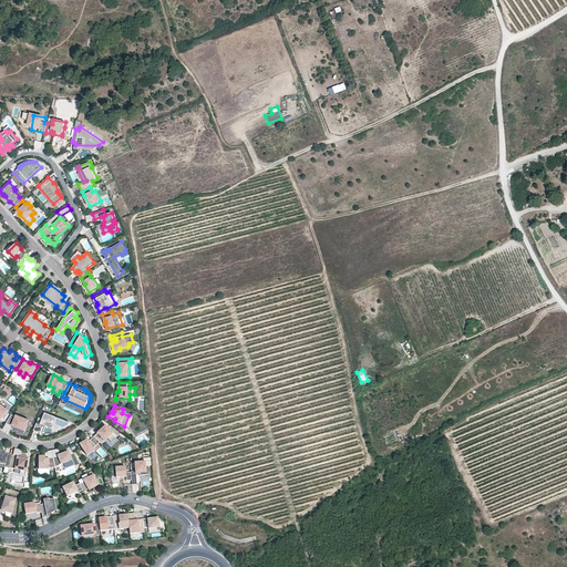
[(70,422),(45,412),(42,419),(39,418),(33,431),(39,432),(42,424),(45,425),(47,421),(62,428),(69,425),(70,422)]
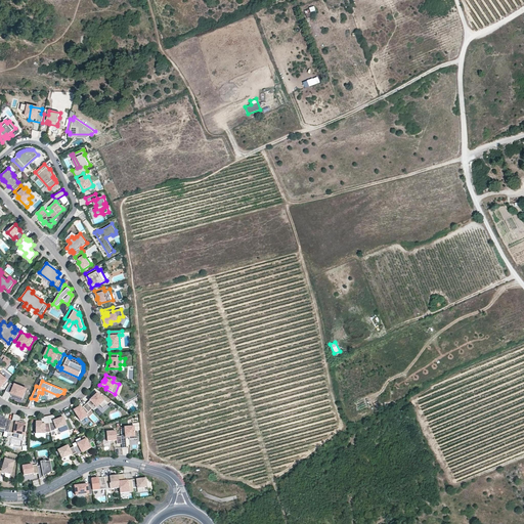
[(23,398),(27,388),(15,384),(15,385),(11,383),(6,391),(12,394),(11,395),(18,398),(19,397),(23,398)]
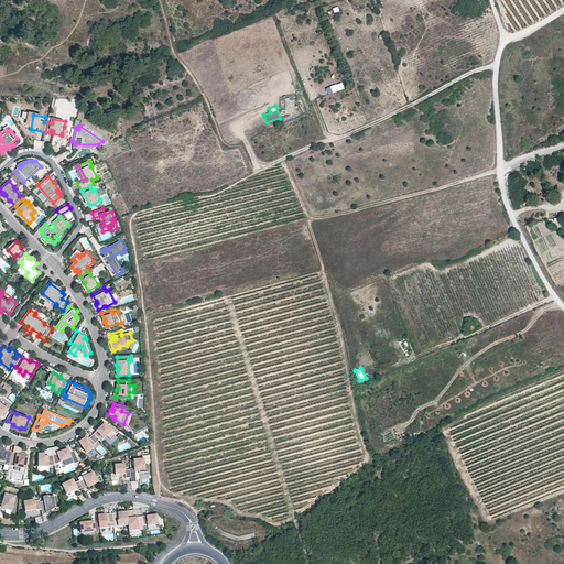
[(99,440),(94,434),(88,440),(87,438),(80,443),(87,453),(94,448),(93,446),(99,440)]
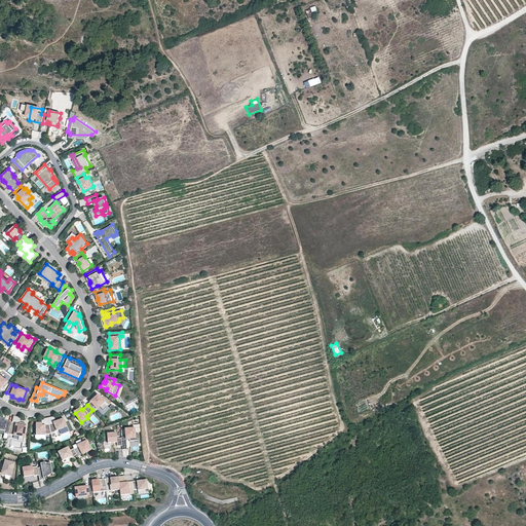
[(8,435),(12,422),(5,420),(5,418),(0,416),(0,429),(4,431),(4,433),(8,435)]
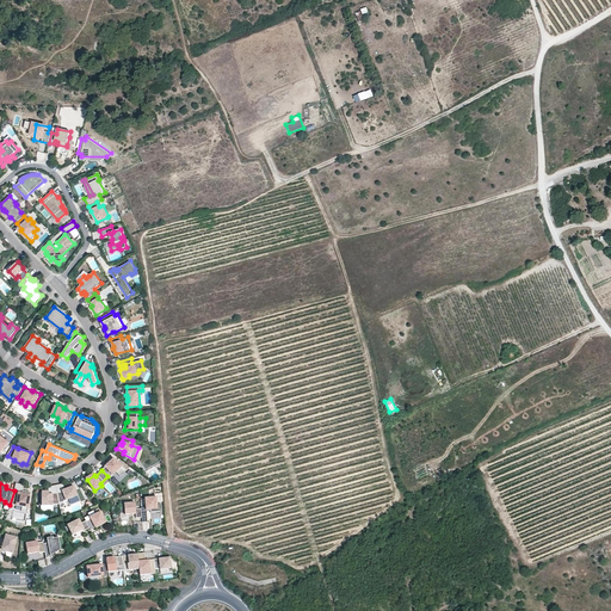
[(78,495),(74,486),(65,489),(66,492),(57,493),(60,503),(65,503),(63,501),(78,495)]
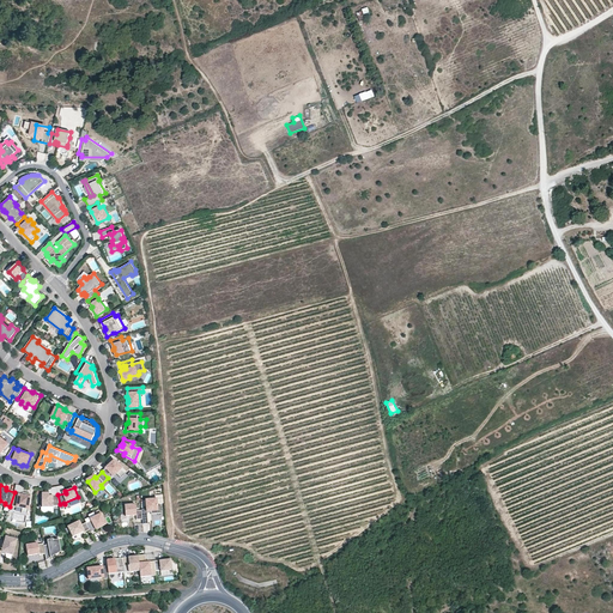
[(29,509),(31,495),(22,493),(22,495),(14,492),(10,507),(22,508),(29,509)]
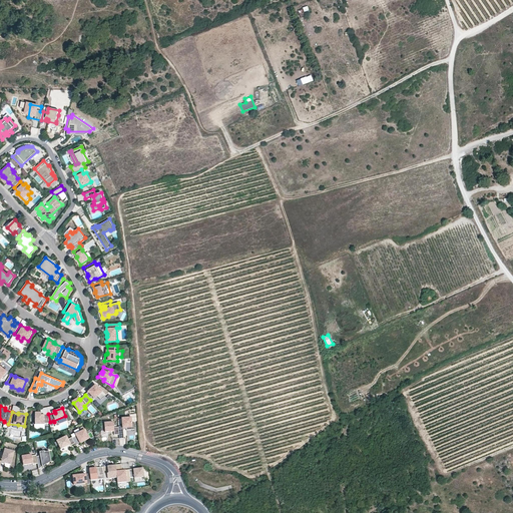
[(50,422),(48,414),(41,415),(41,414),(35,414),(35,424),(44,424),(44,423),(50,423),(50,422)]
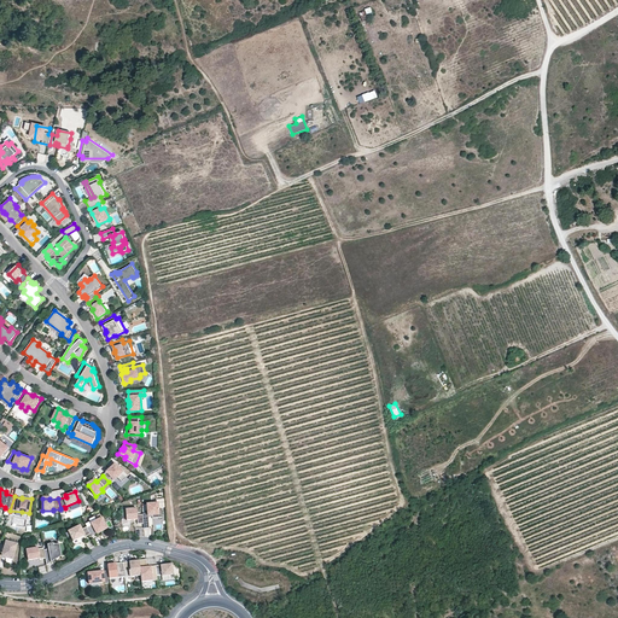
[(150,529),(149,519),(149,516),(152,516),(152,519),(162,518),(162,508),(158,508),(158,503),(147,505),(147,514),(143,514),(144,524),(144,529),(150,529)]
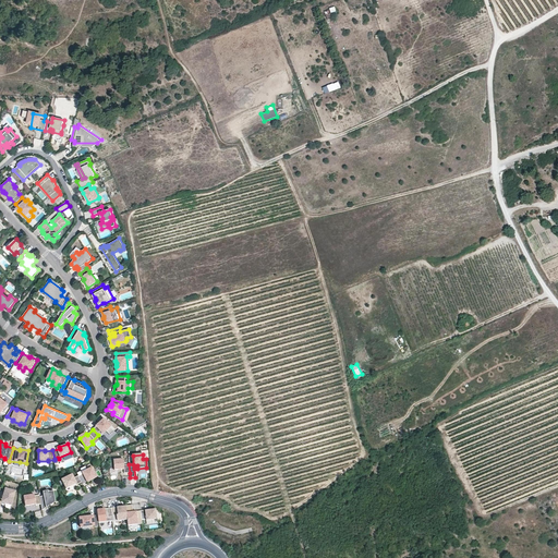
[(124,465),(123,459),(113,460),(113,462),(114,472),(124,471),(124,473),(130,473),(129,464),(124,465)]
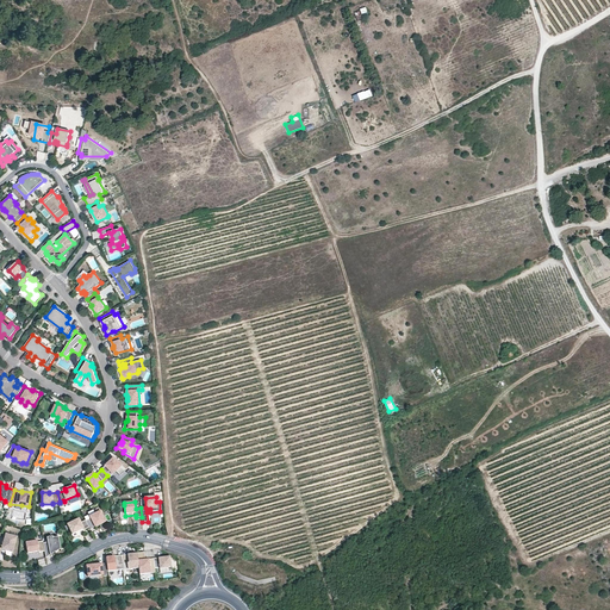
[(106,521),(100,510),(89,516),(91,518),(86,521),(89,527),(91,529),(95,527),(94,526),(99,523),(100,524),(106,521)]
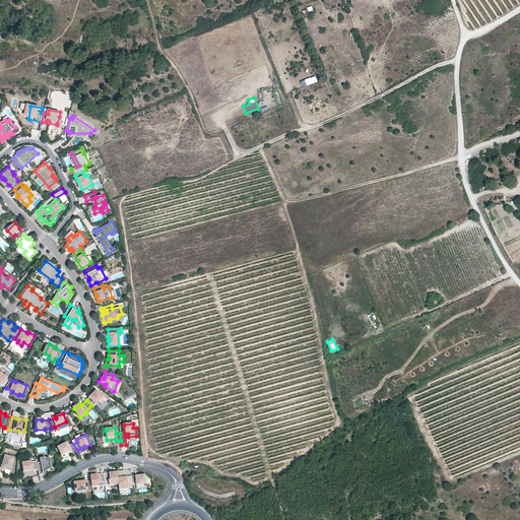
[(73,444),(73,443),(69,445),(67,442),(57,447),(62,455),(71,450),(72,451),(76,449),(73,444)]
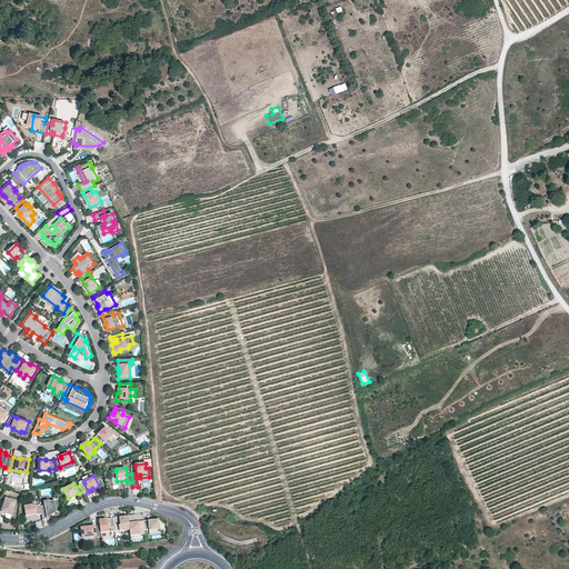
[(12,515),(16,501),(6,498),(2,509),(0,508),(0,518),(1,513),(2,512),(6,513),(12,515)]
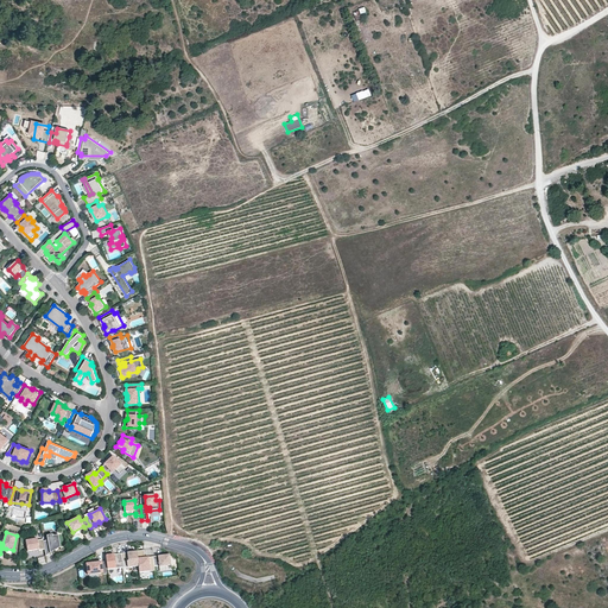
[(59,548),(57,534),(52,536),(52,534),(50,534),(46,536),(48,540),(43,540),(45,550),(45,553),(50,553),(50,551),(52,550),(52,552),(59,548)]
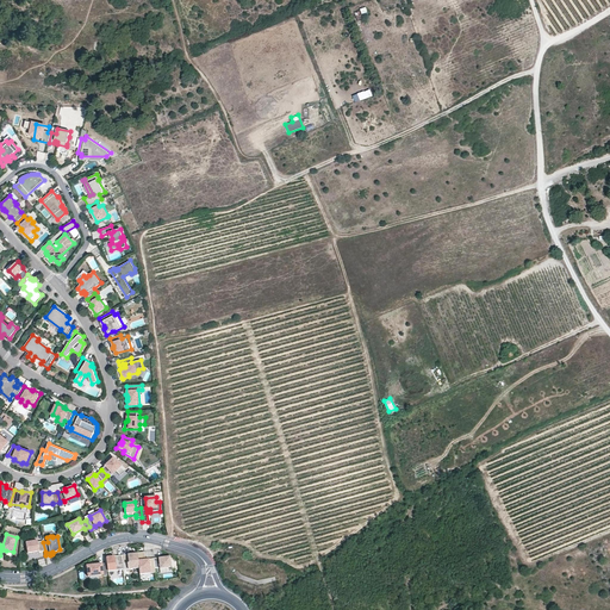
[(43,542),(43,541),(37,542),(37,540),(25,542),(27,553),(39,551),(39,553),(45,552),(43,542)]
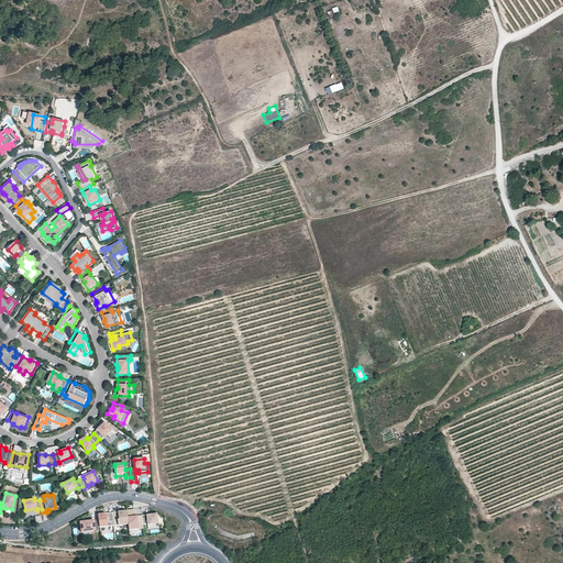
[(143,525),(142,516),(134,516),(133,509),(127,510),(127,511),(128,519),(129,525),(129,530),(143,528),(143,525)]
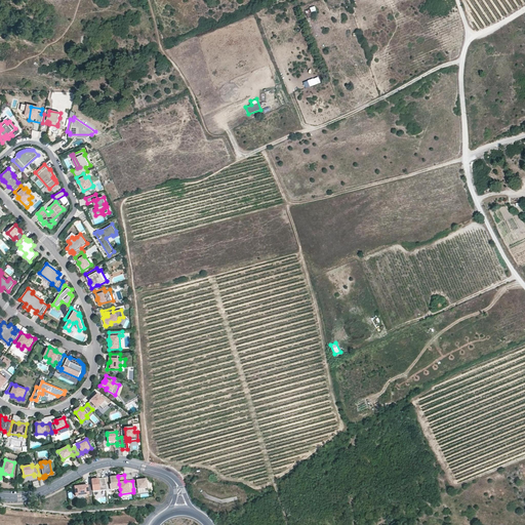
[(105,478),(107,489),(107,490),(120,489),(119,484),(118,477),(105,478)]
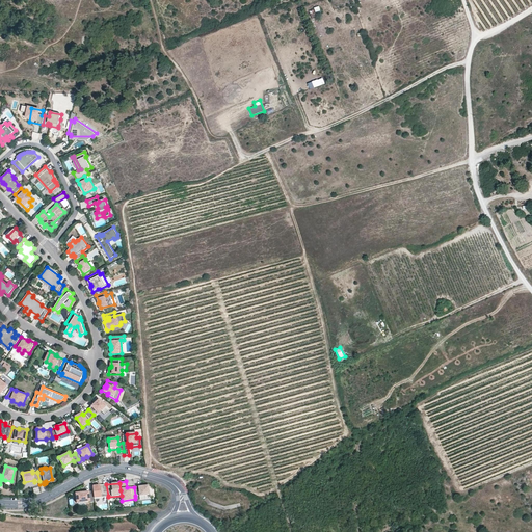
[(108,496),(106,484),(92,486),(94,491),(95,498),(108,496)]
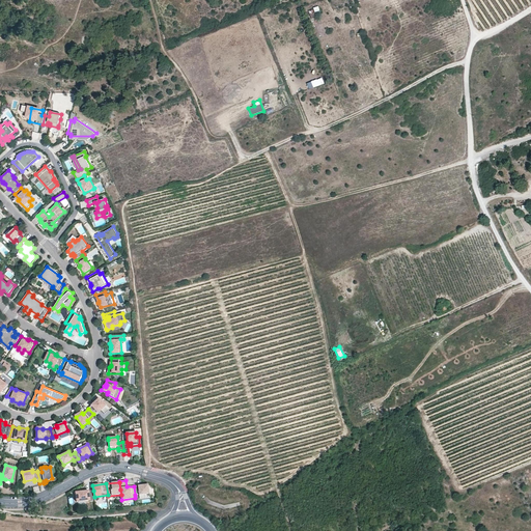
[(149,494),(148,484),(144,484),(144,486),(142,486),(142,485),(134,486),(135,495),(139,494),(139,496),(149,494)]
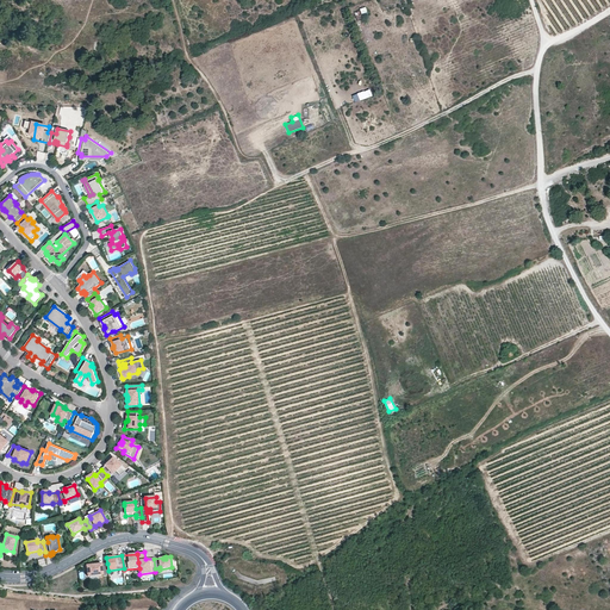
[(109,571),(107,564),(100,565),(100,566),(98,566),(98,565),(87,566),(88,577),(103,576),(104,576),(109,576),(109,571)]
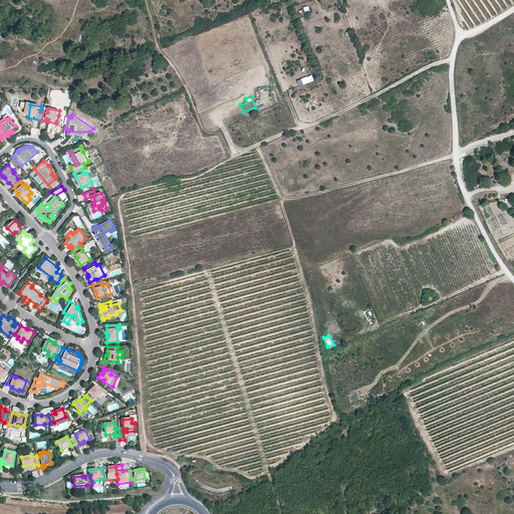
All buildings are outlined.
